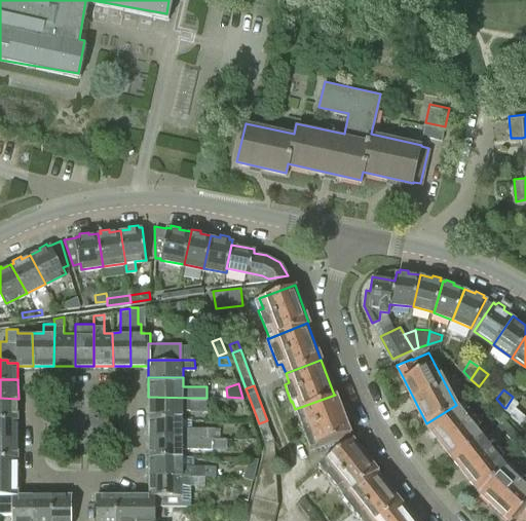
[(350,434),(335,395),(295,409),(310,449),(350,434)]
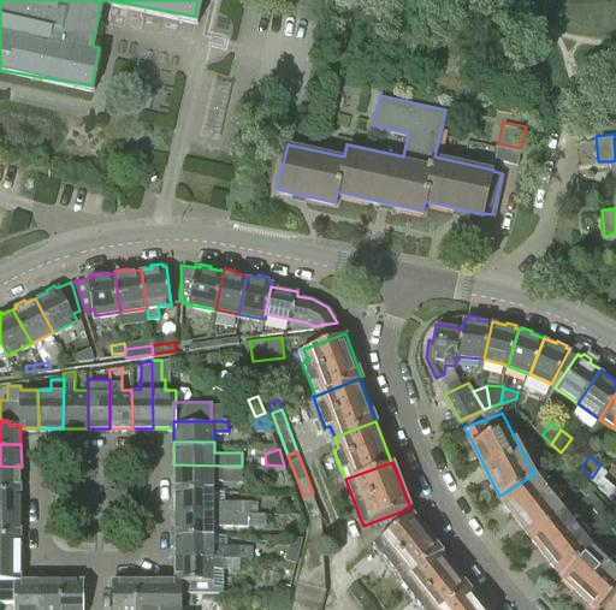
[(173,465),(173,487),(214,489),(214,478),(230,478),(230,466),(173,465)]
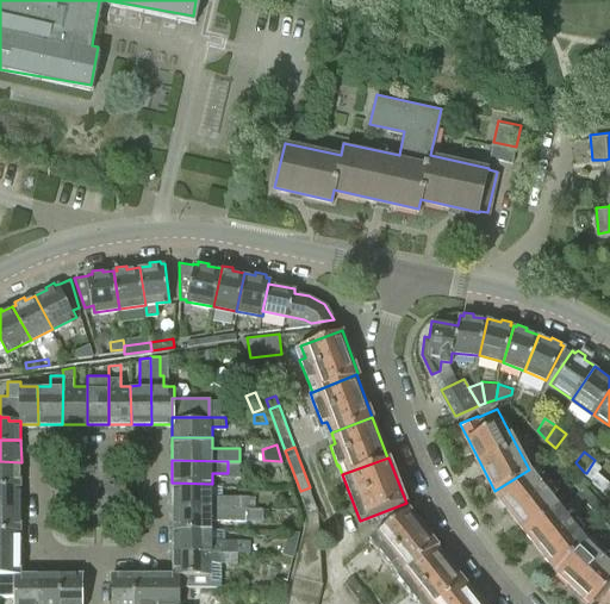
[(601,465),(595,460),(586,473),(603,487),(609,480),(597,469),(601,465)]
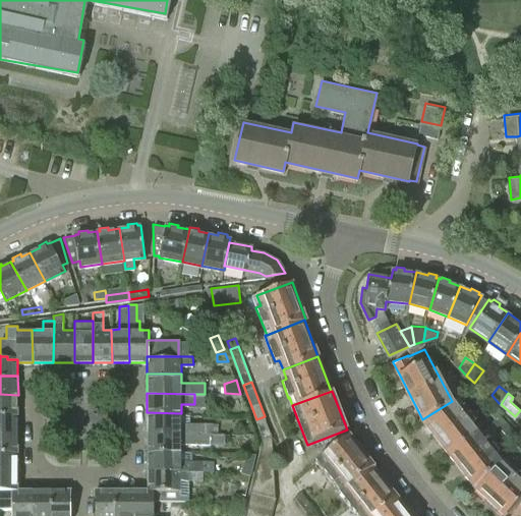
[(0,413),(18,413),(18,395),(0,394),(0,413)]
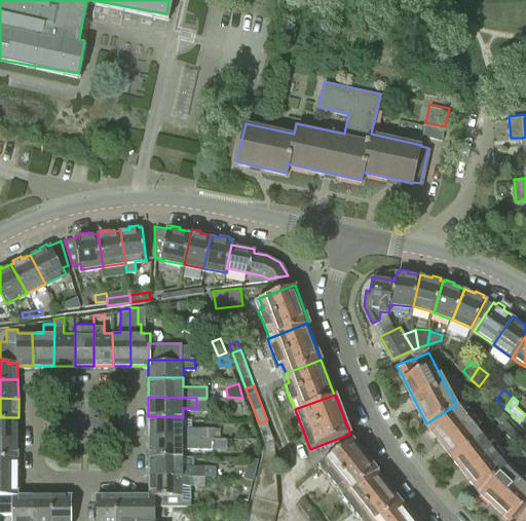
[(456,405),(426,423),(453,457),(487,434),(461,402),(456,405)]
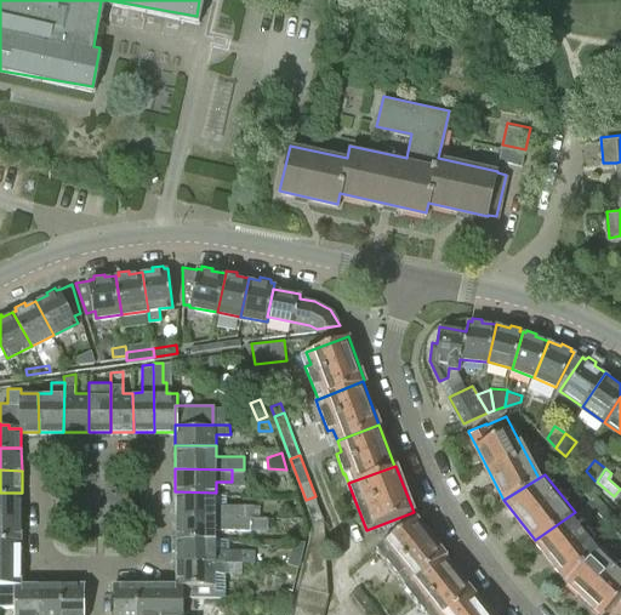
[(587,500),(590,502),(598,496),(596,494),(599,490),(590,480),(581,488),(590,497),(587,500)]
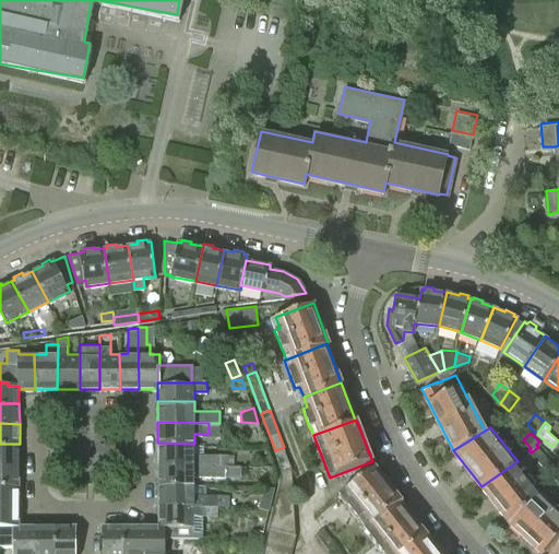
[(157,443),(157,464),(228,464),(228,463),(219,463),(219,452),(194,452),(194,444),(157,443)]
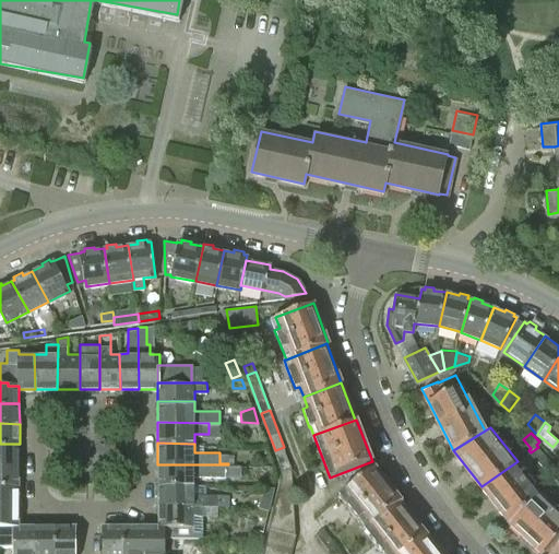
[(0,463),(20,464),(20,444),(0,444),(0,463)]
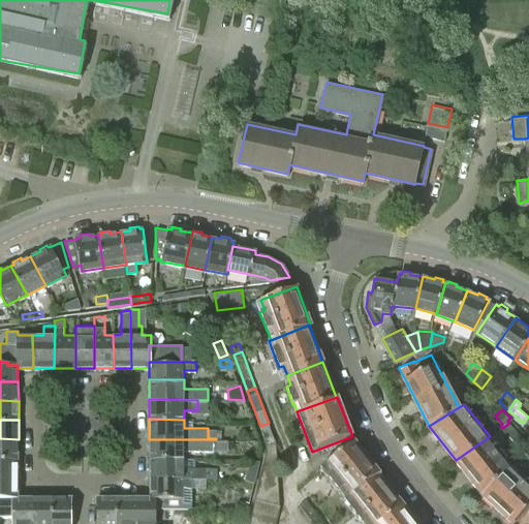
[(275,439),(269,423),(260,426),(267,442),(267,451),(248,523),(274,523),(279,504),(275,439)]
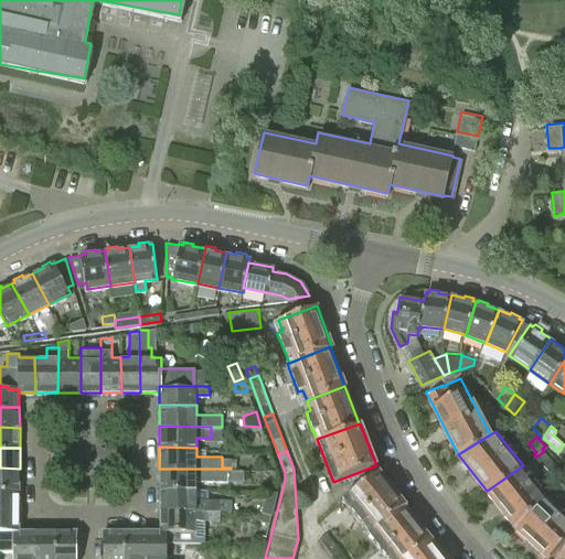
[(487,491),(514,526),(548,498),(547,496),(523,465),(487,491)]
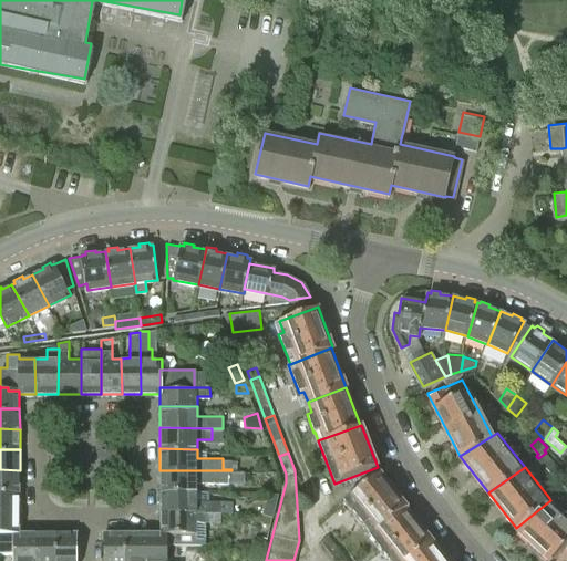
[(0,490),(20,490),(20,470),(0,469),(0,490)]
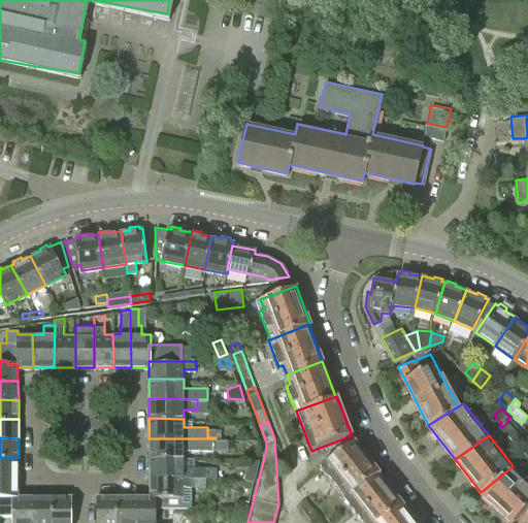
[(149,438),(149,457),(183,457),(183,449),(216,449),(227,449),(227,438),(216,438),(149,438)]
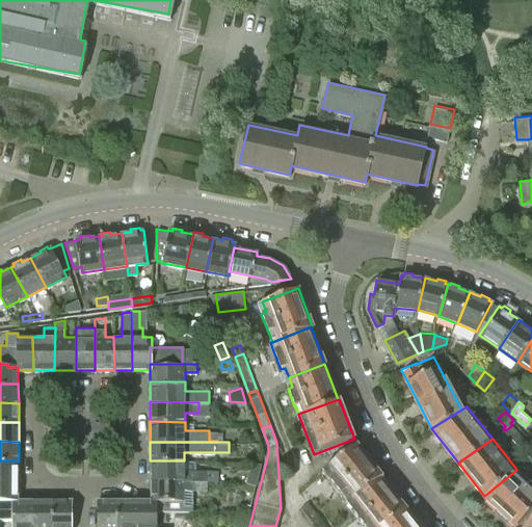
[(321,470),(347,501),(379,475),(380,474),(356,443),(321,470)]
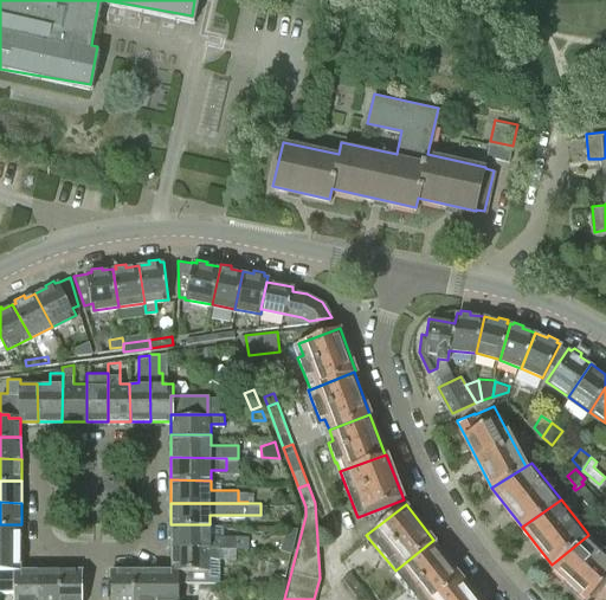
[(0,546),(21,547),(21,524),(0,524),(0,546)]
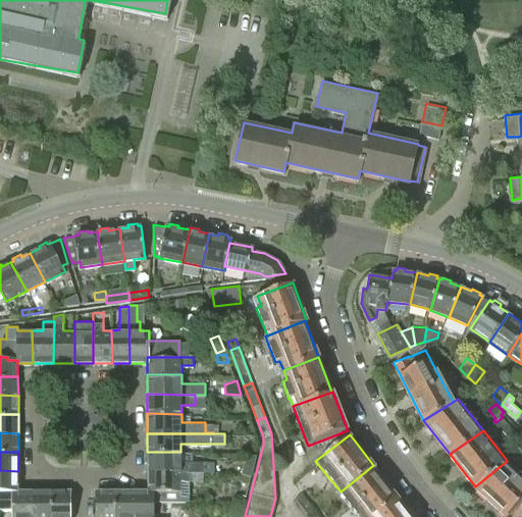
[(147,452),(147,469),(189,470),(203,470),(213,470),(213,460),(203,460),(191,460),(191,452),(180,452),(147,452)]
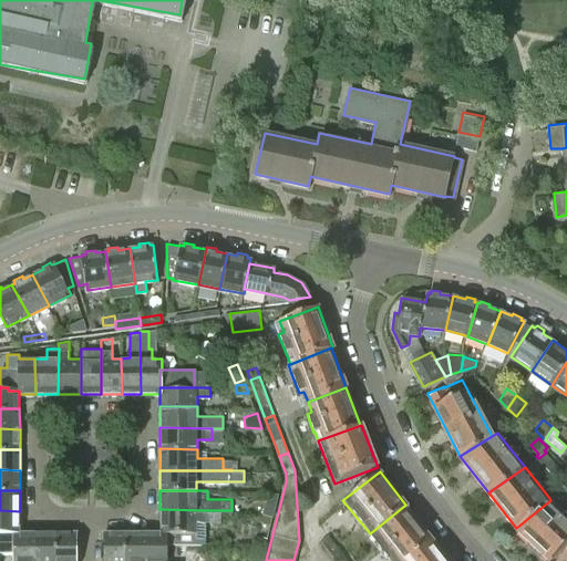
[(566,515),(550,500),(516,528),(516,529),(549,560),(566,541),(566,515)]
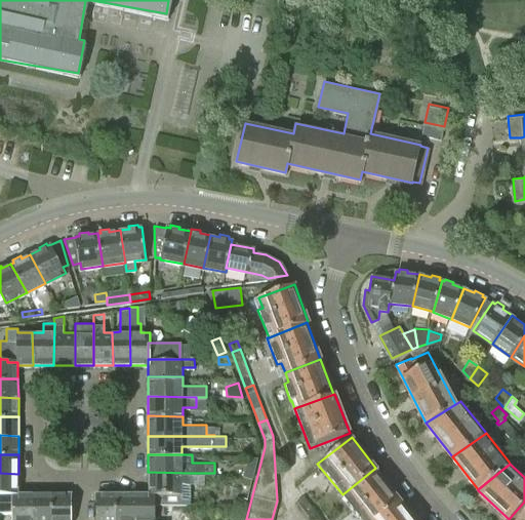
[(374,519),(399,500),(374,469),(342,494),(341,495),(360,519),(374,519)]
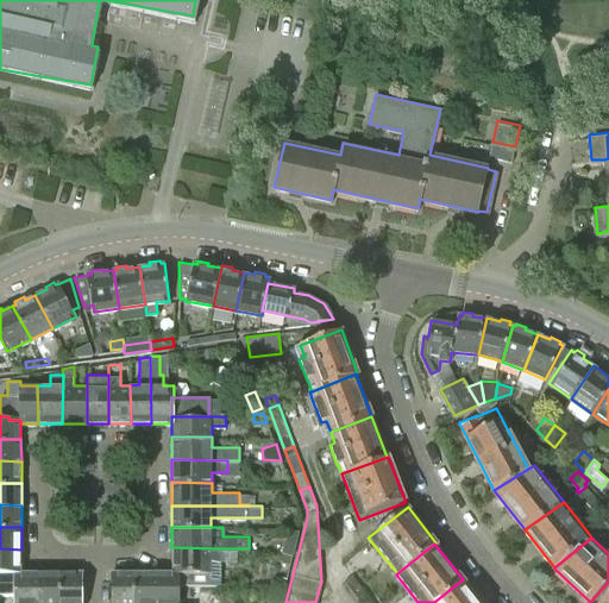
[(171,570),(171,572),(180,572),(180,584),(220,583),(220,560),(220,548),(171,547),(171,570)]
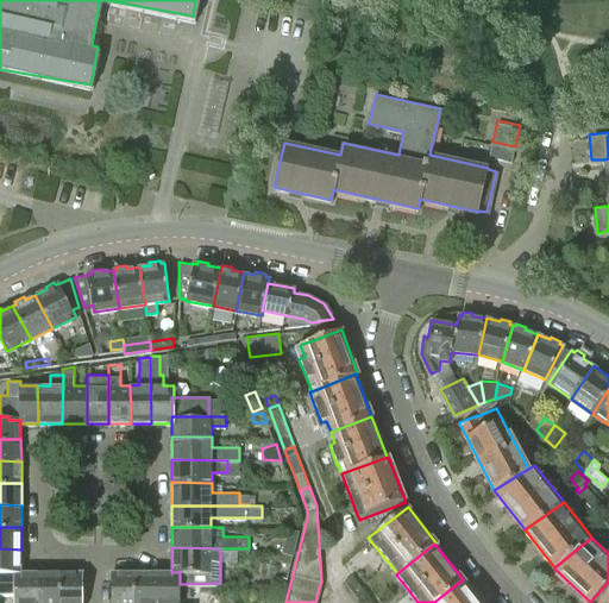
[(0,592),(14,592),(14,572),(14,571),(22,571),(22,570),(22,550),(0,548),(0,592)]
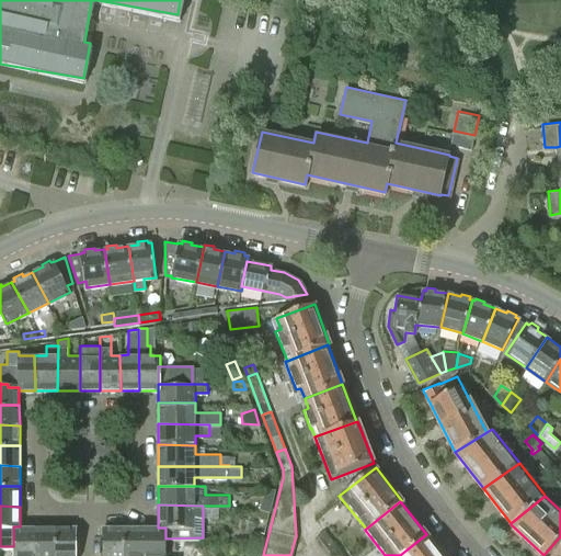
[(32,555),(32,525),(20,525),(20,526),(13,526),(13,528),(13,546),(12,555),(32,555)]
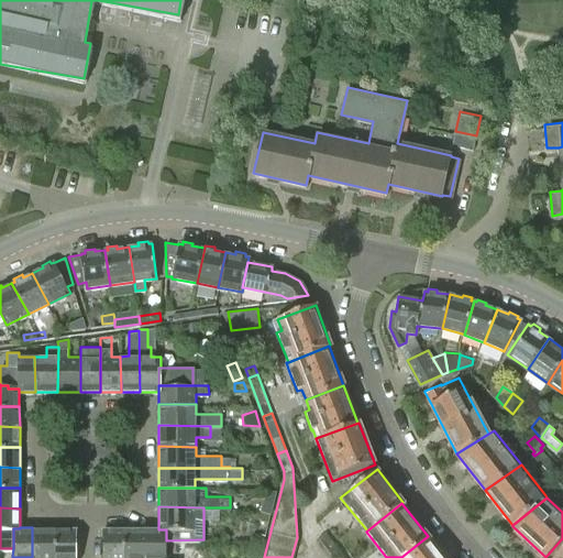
[(54,557),(54,527),(32,527),(32,557),(54,557)]
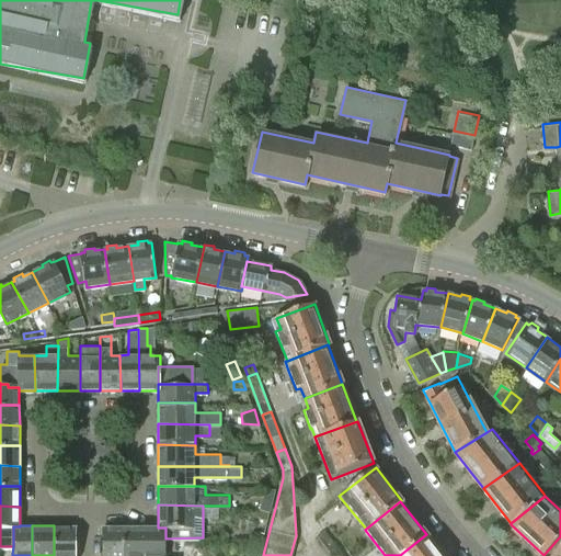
[(54,525),(54,555),(76,555),(76,525),(54,525)]
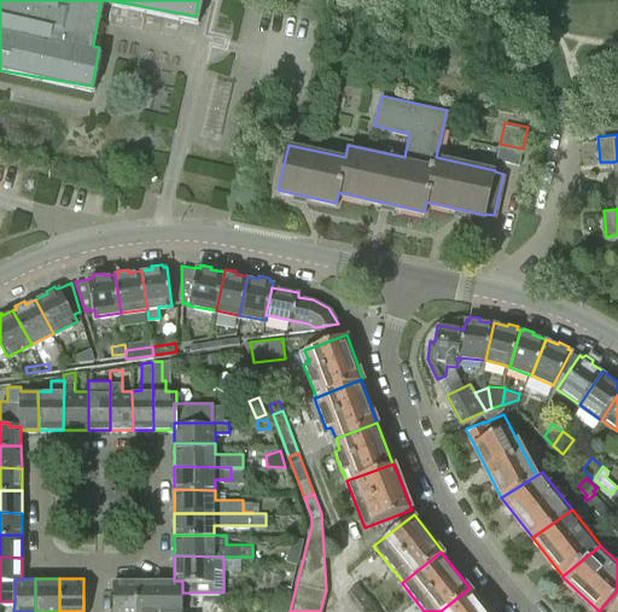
[(134,611),(135,578),(112,578),(112,611),(134,611)]
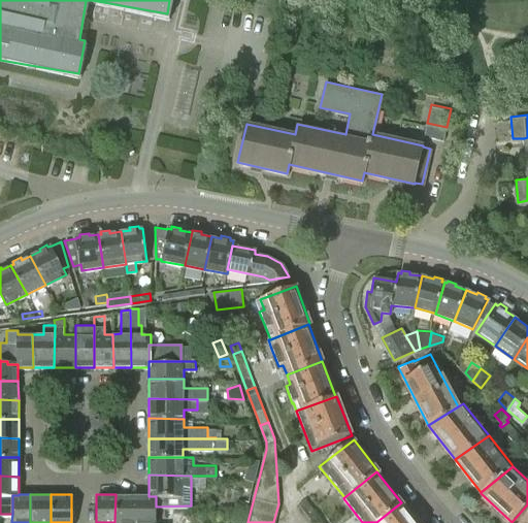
[(134,522),(134,494),(116,494),(114,522),(134,522)]
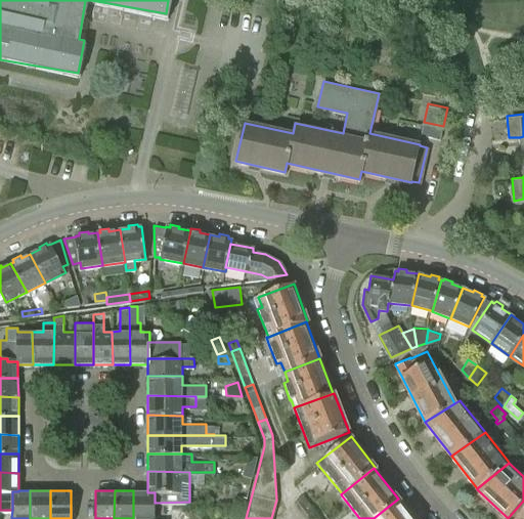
[(156,518),(155,518),(155,503),(155,492),(147,492),(147,490),(133,490),(133,518),(166,518),(156,518)]
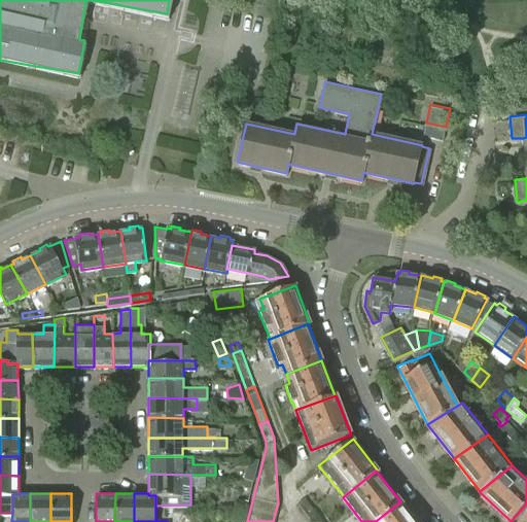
[(314,521),(324,521),(305,495),(297,500),(314,521)]
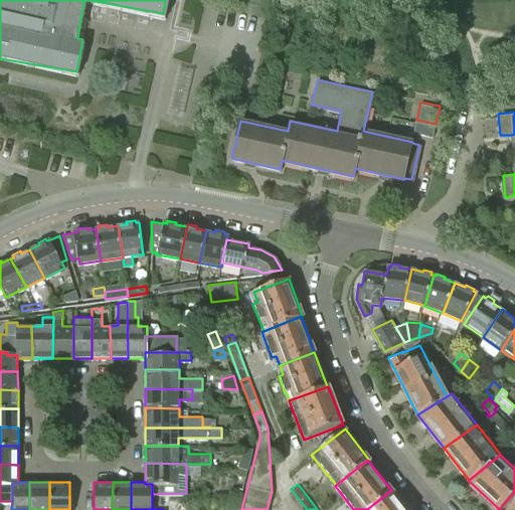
[(406,509),(391,490),(367,509),(406,509)]
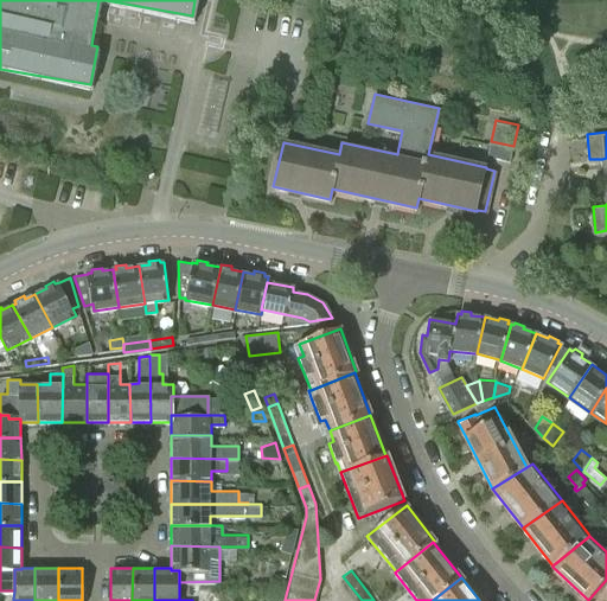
[(606,600),(606,588),(595,600),(606,600)]
